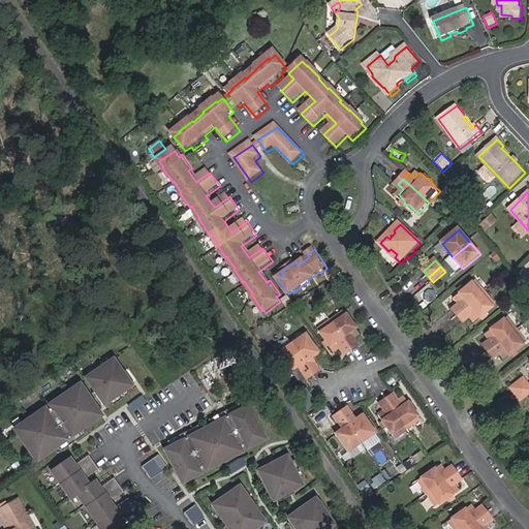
[(333,283),(338,281),(336,278),(336,275),(335,272),(329,274),(333,283)]
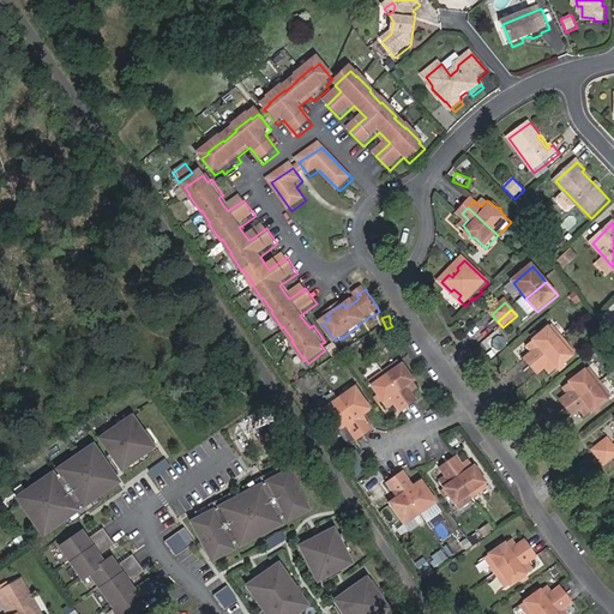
[(525,360),(531,368),(565,341),(553,326),(541,336),(535,336),(533,343),(528,347),(534,354),(525,360)]
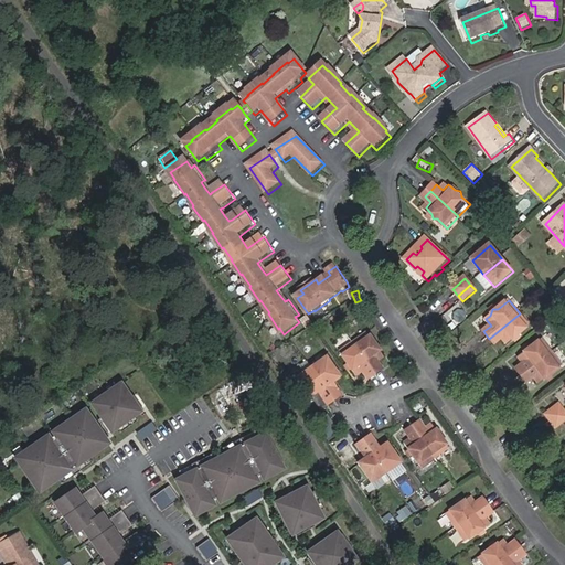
[(520,313),(489,339),(494,345),(501,340),(507,345),(512,341),(518,341),(518,336),(530,327),(520,313)]
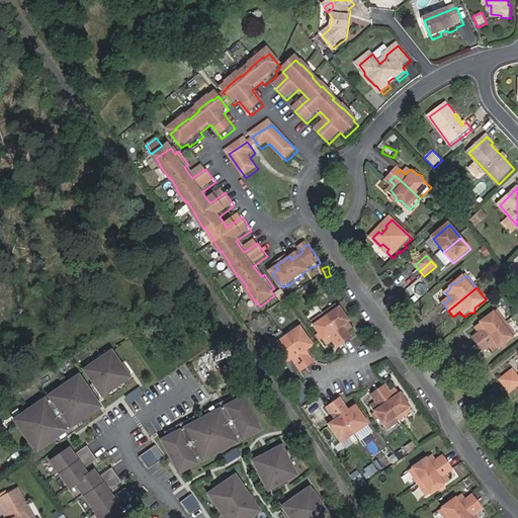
[(338,307),(326,315),(346,344),(352,339),(348,332),(353,328),(338,307)]
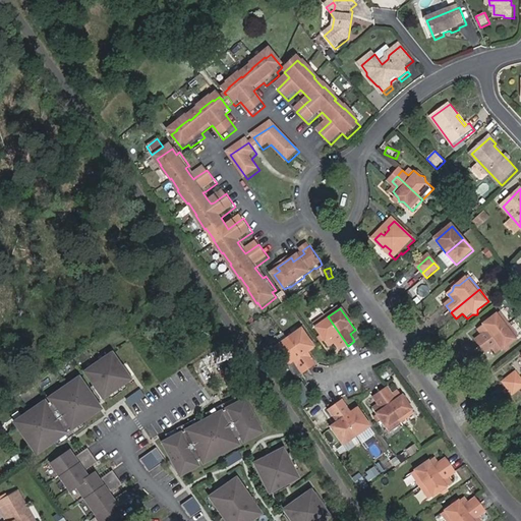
[(476,341),(481,348),(509,327),(500,313),(490,322),(485,321),(483,326),(478,330),(482,336),(476,341)]
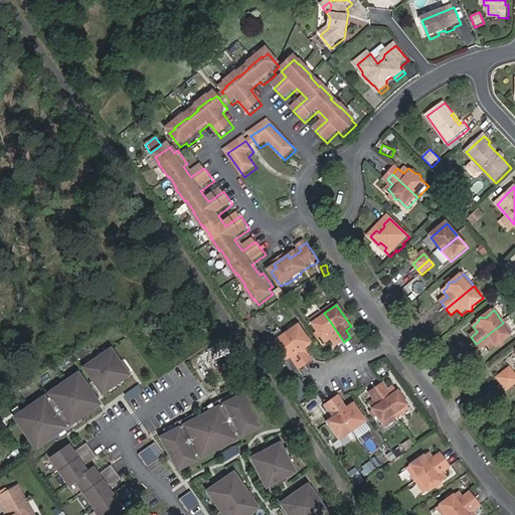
[(344,342),(324,313),(312,321),(320,332),(318,336),(323,338),(327,343),(332,340),(337,346),(344,342)]
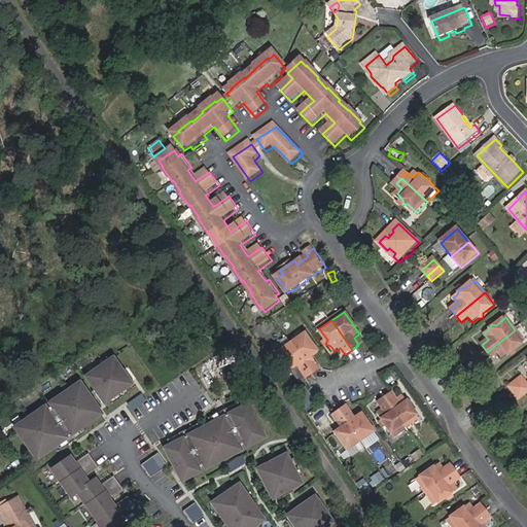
[(515,330),(487,352),(490,357),(497,353),(501,358),(508,354),(512,355),(512,351),(524,342),(515,330)]
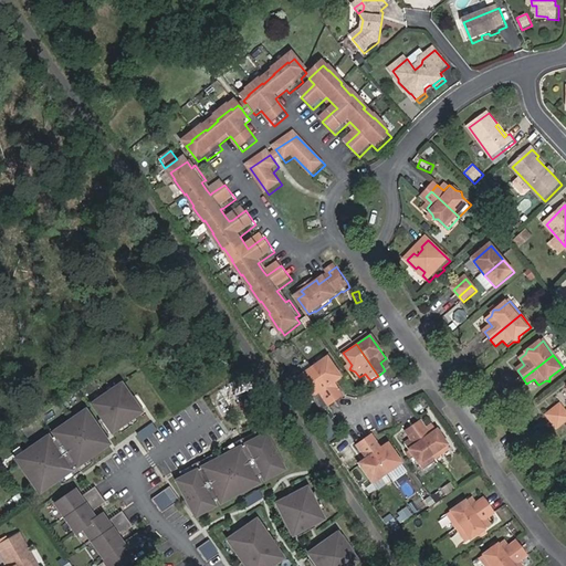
[(327,359),(315,368),(337,401),(345,395),(335,383),(342,378),(327,359)]
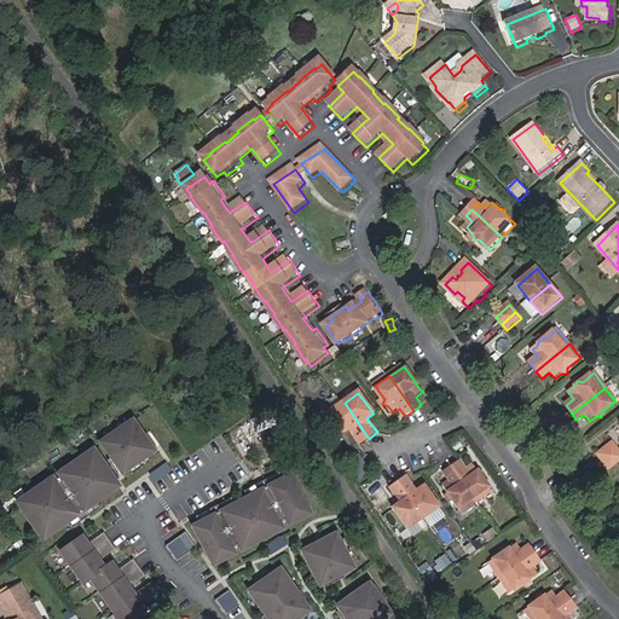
[(369,439),(345,403),(328,414),(342,435),(352,431),(362,445),(363,443),(369,439)]
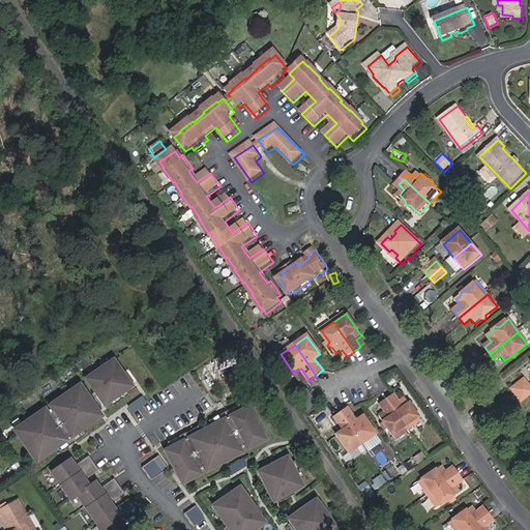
[(112,359),(85,378),(104,404),(109,400),(124,389),(129,385),(112,359)]
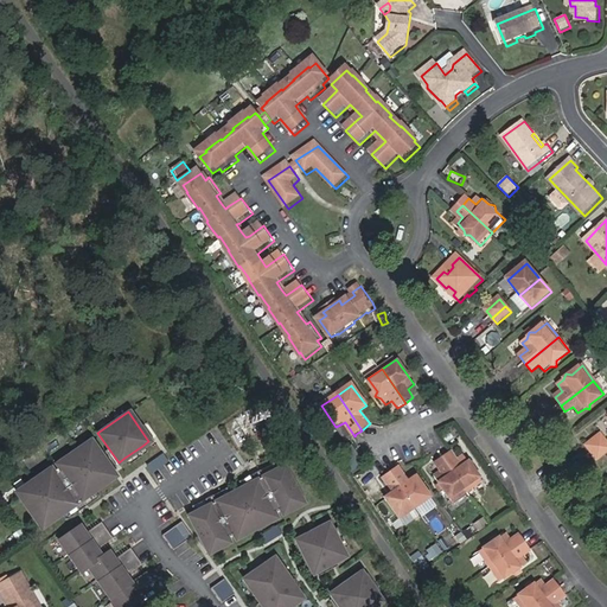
[(261,428),(255,432),(262,443),(268,440),(261,428)]
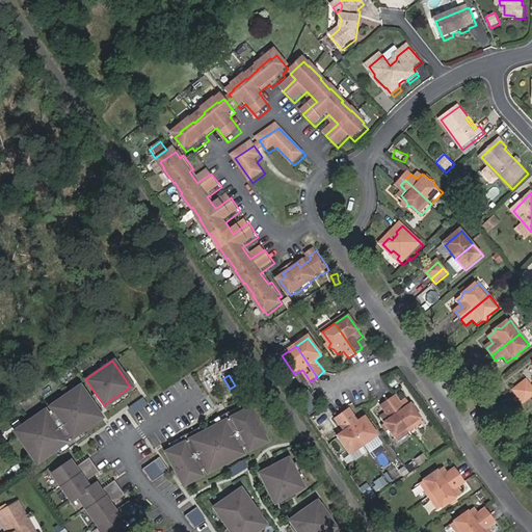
[(513,391),(517,398),(531,389),(526,381),(513,391)]
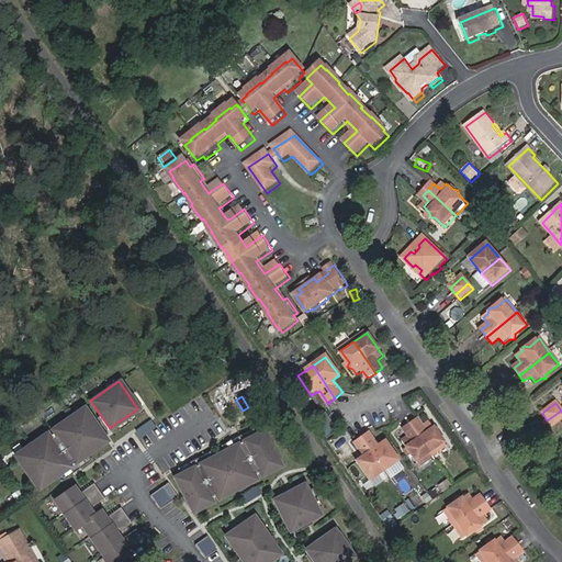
[(102,435),(83,407),(62,423),(63,426),(54,433),(48,436),(40,442),(37,439),(15,454),(34,482),(47,472),(52,479),(57,474),(68,467),(72,472),(80,468),(76,461),(88,453),(92,450),(88,444),(102,435)]
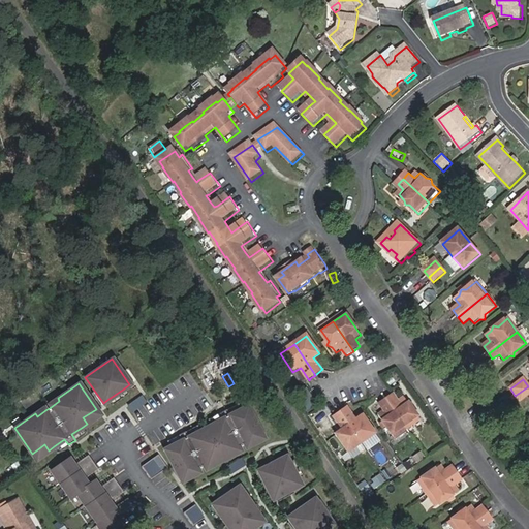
[(528,387),(528,386),(515,396),(520,402),(528,394),(528,387)]
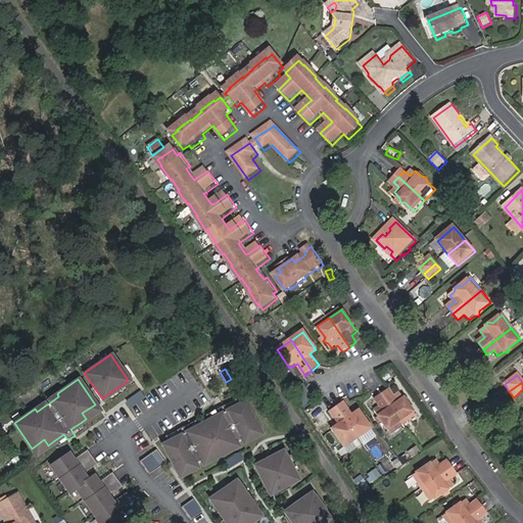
[(123,384),(107,394),(110,399),(127,388),(123,384)]
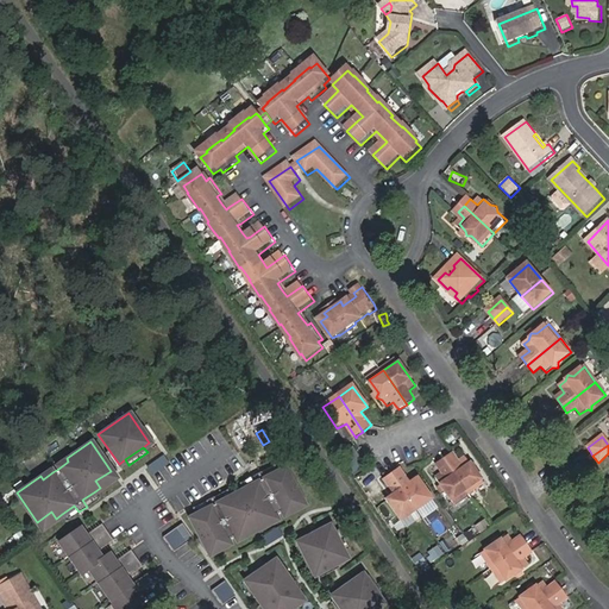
[(445,460),(469,494),(484,483),(465,457),(459,462),(453,454),(445,460)]
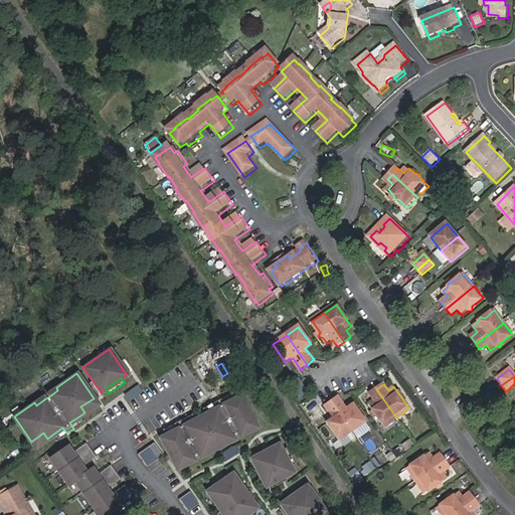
[(55,386),(46,392),(49,396),(57,390),(56,387),(55,386)]
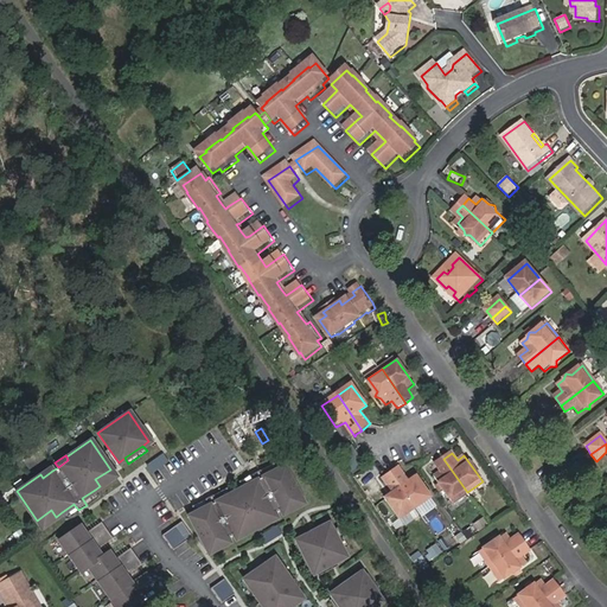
[(453,502),(467,492),(443,459),(436,464),(442,471),(435,475),(440,483),(438,487),(443,487),(453,502)]
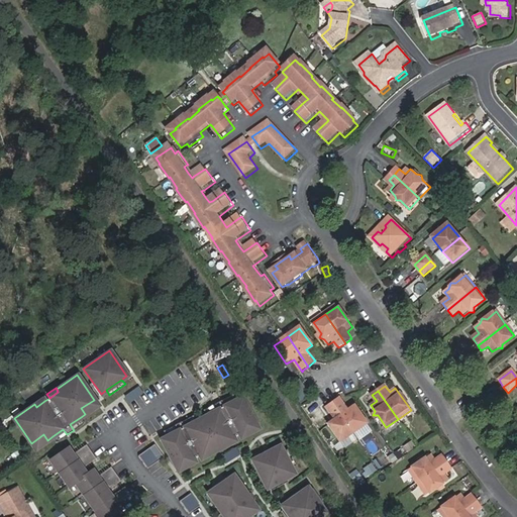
[(235,398),(232,393),(221,398),(224,404),(235,398)]
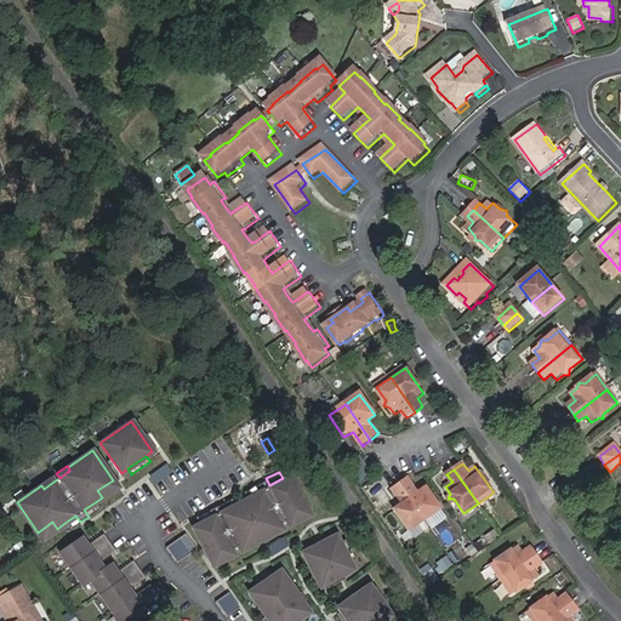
[(200,523),(193,527),(214,564),(223,559),(222,556),(233,550),(239,546),(250,540),(252,543),(272,534),(269,530),(280,524),(288,520),(298,514),(300,518),(311,513),(290,474),(283,478),(269,485),(266,478),(257,483),(261,490),(248,497),(235,503),(222,511),(218,503),(210,508),(214,516),(200,523)]
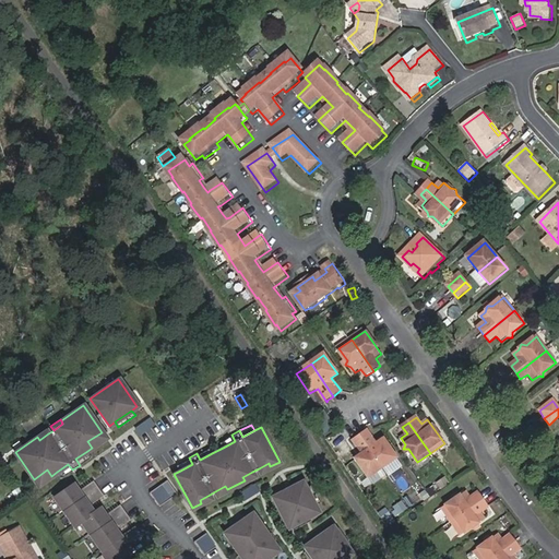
[(48,433),(45,429),(36,436),(37,437),(39,440),(48,433)]
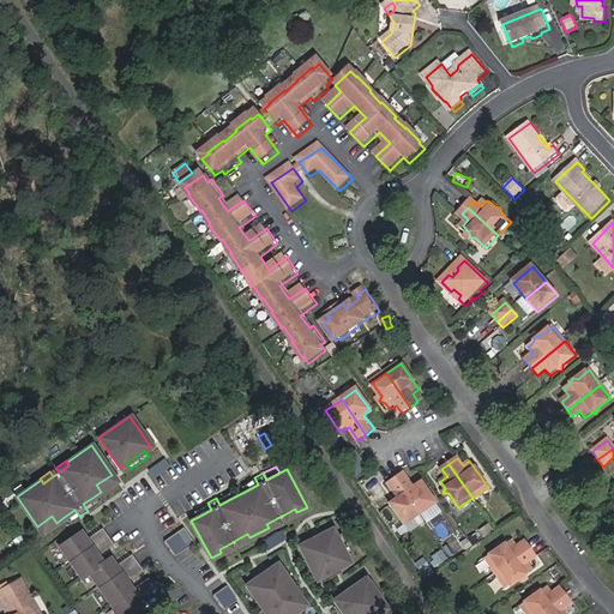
[(404,473),(396,479),(421,516),(437,504),(421,482),(414,487),(404,473)]
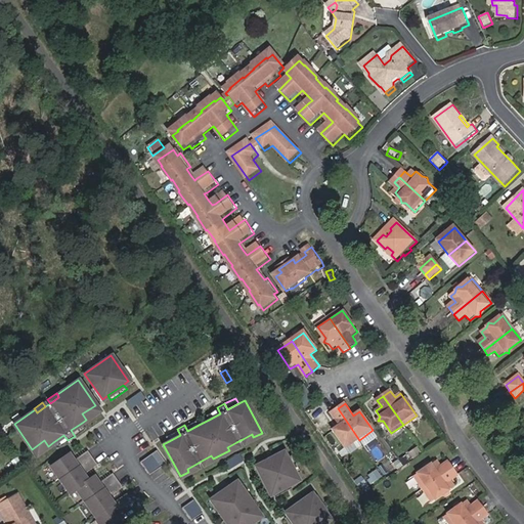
[(82,413),(86,420),(99,410),(95,405),(82,413)]
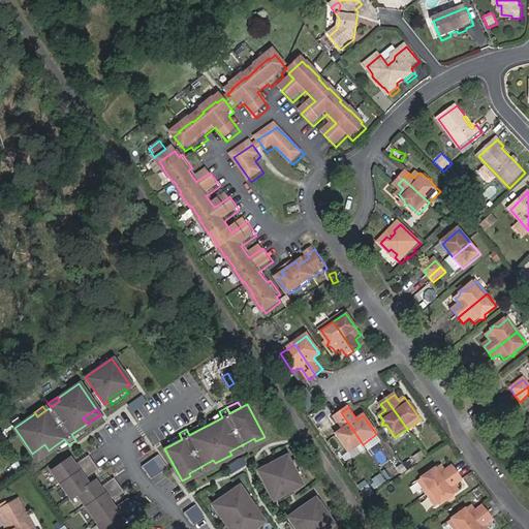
[(219,411),(208,417),(211,424),(222,417),(219,411)]
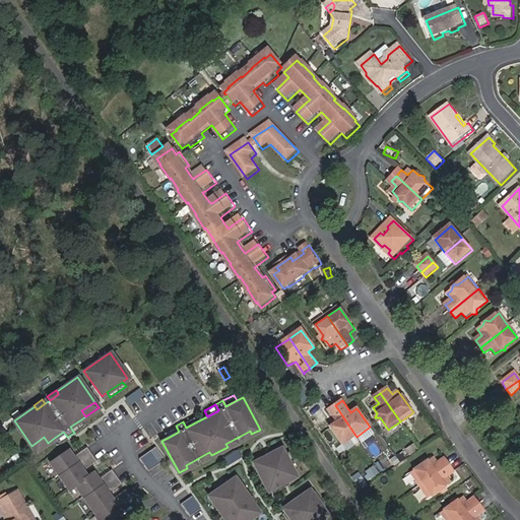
[(335,405),(329,410),(337,421),(331,426),(343,445),(356,437),(335,405)]
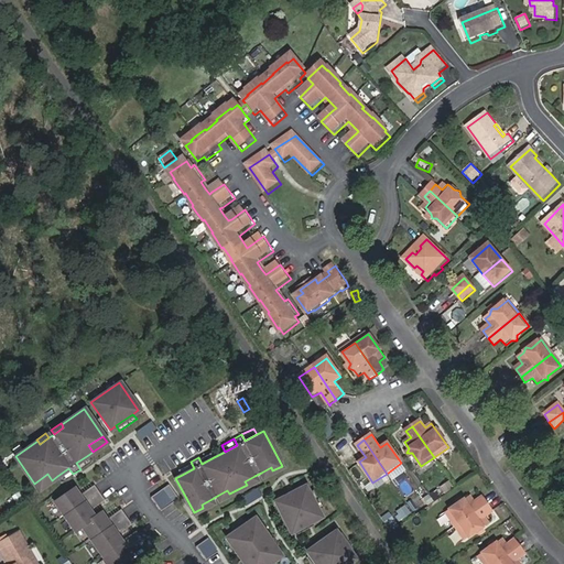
[(214,457),(210,452),(198,457),(202,464),(214,457)]
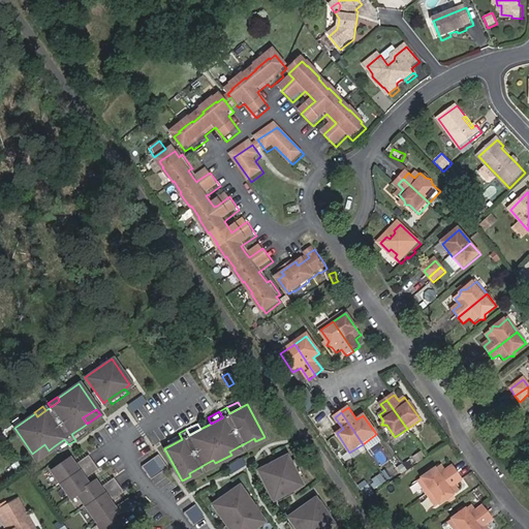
[(83,427),(71,434),(75,440),(86,432),(83,427)]
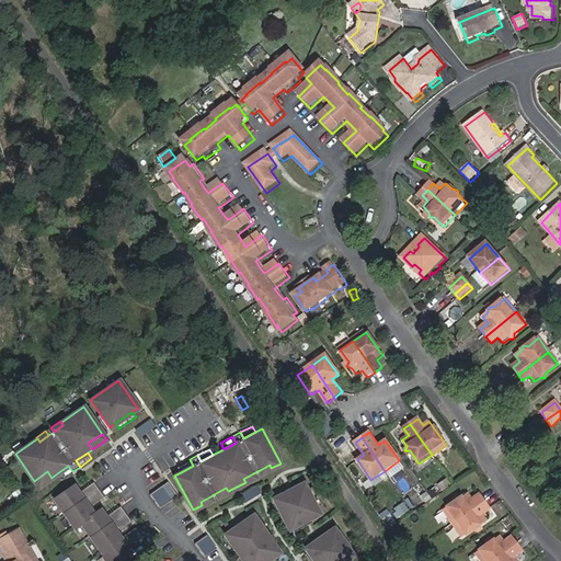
[(271,468),(270,465),(260,470),(262,474),(272,470),(271,468)]
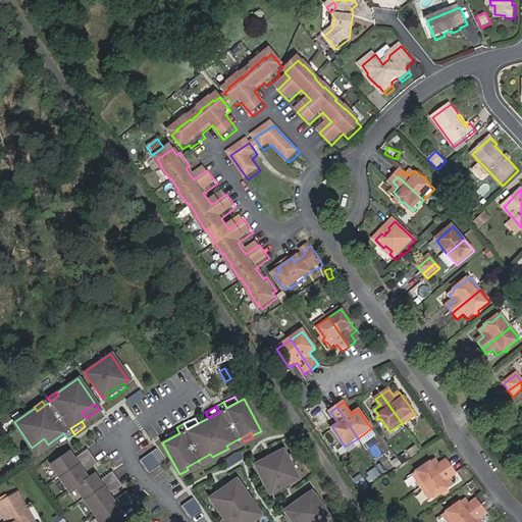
[(63,433),(53,440),(56,447),(67,438),(63,433)]
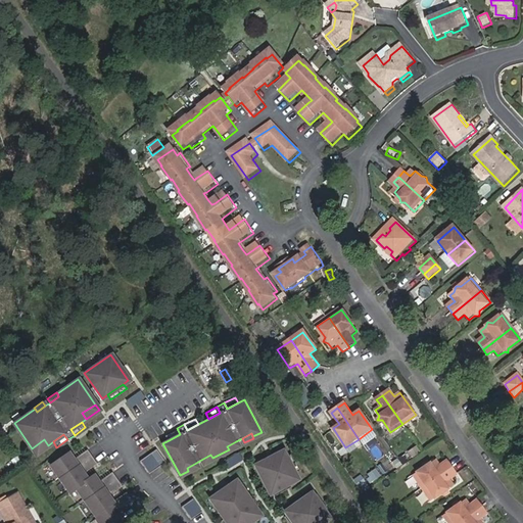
[(44,439),(32,448),(36,454),(48,445),(44,439)]
